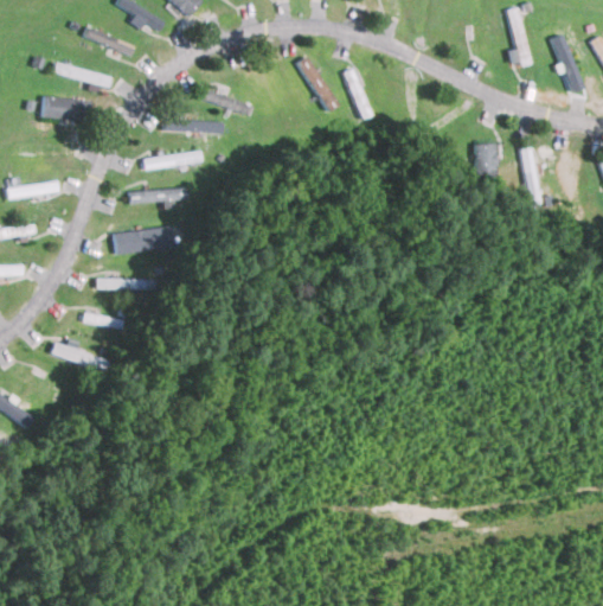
[(165,20),(129,0),(119,0),(116,5),(159,30),(165,20)]
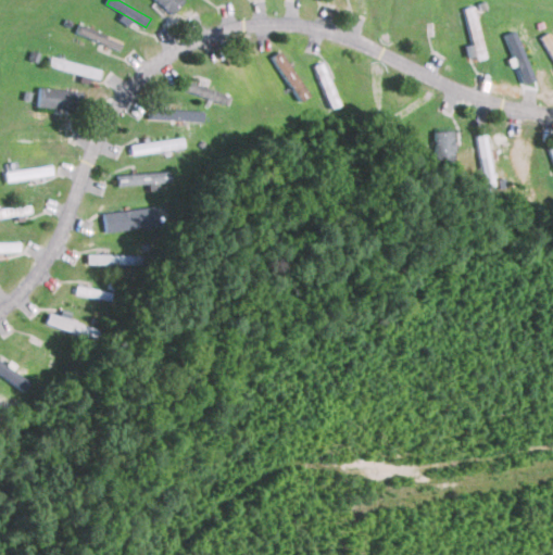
[(155,0),(172,15),(186,0),(185,0),(155,0)]
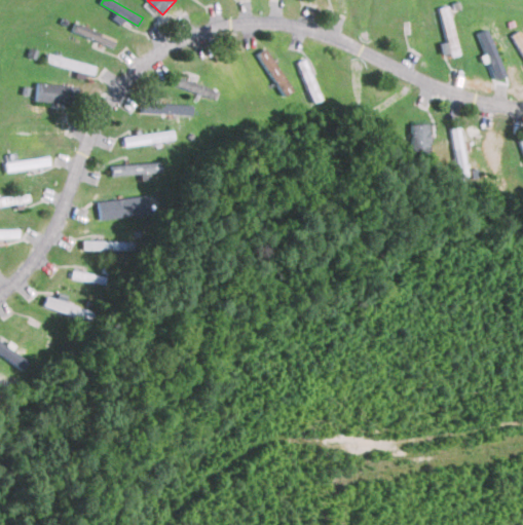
[(336,0),(337,13),(347,13),(346,0),(336,0)]
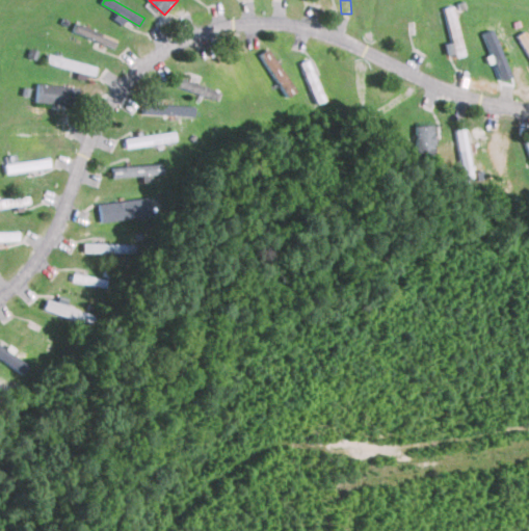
[(447,7),(454,58),(464,57),(456,6),(447,7)]
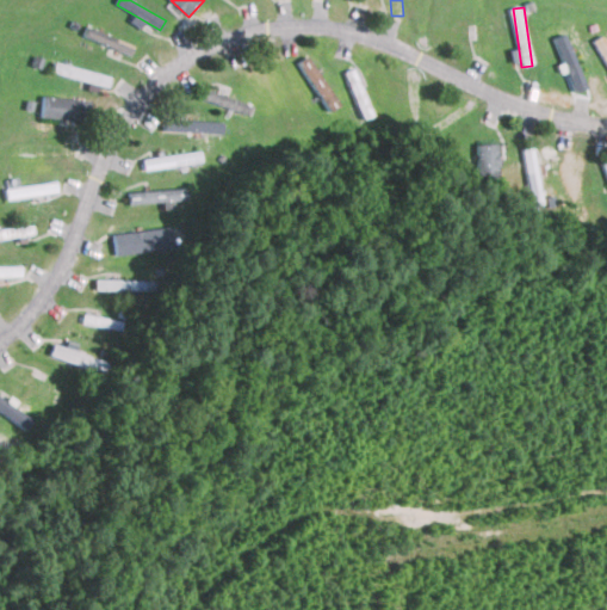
[(85,41),(132,53),(135,43),(87,31),(85,41)]
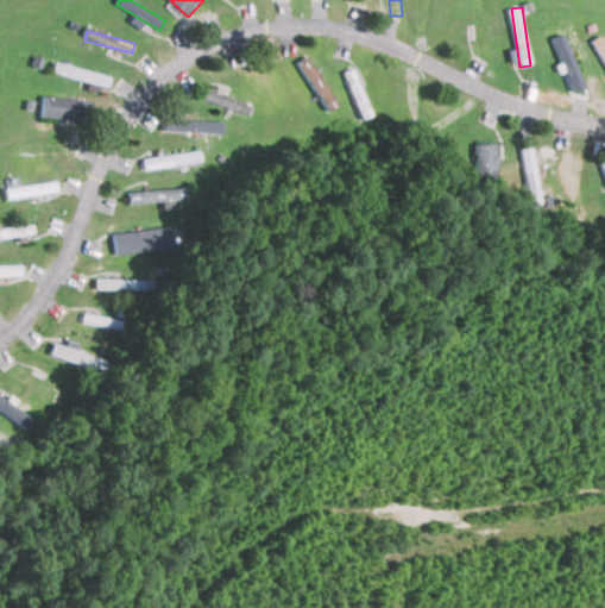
[(329,112),(340,106),(308,56),(297,63),(329,112)]
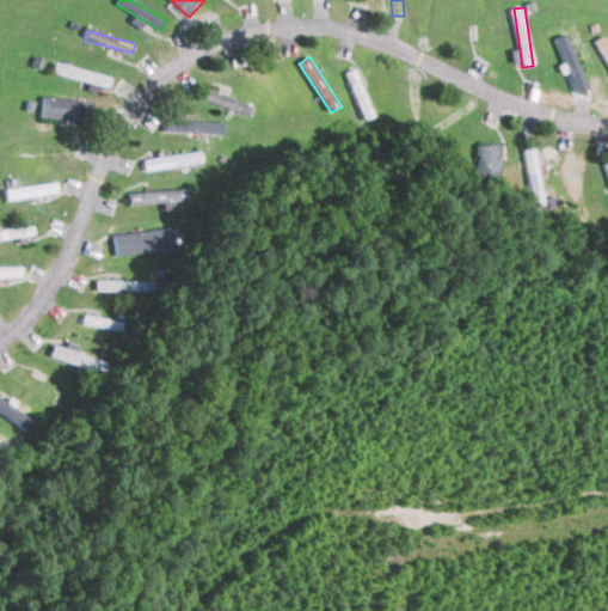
[(112,78),(56,62),(53,74),(109,89),(112,78)]
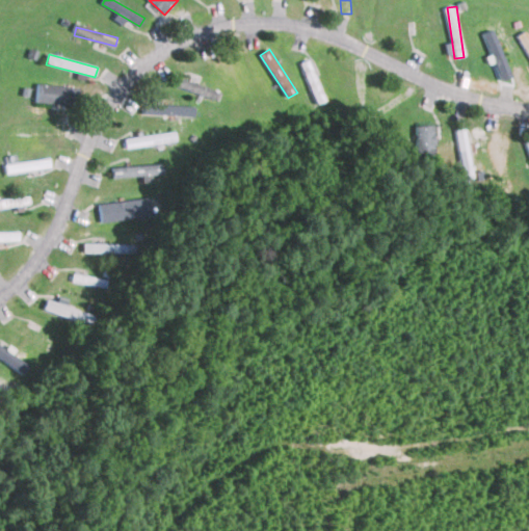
[(220,91),(179,78),(176,86),(217,101),(220,91)]
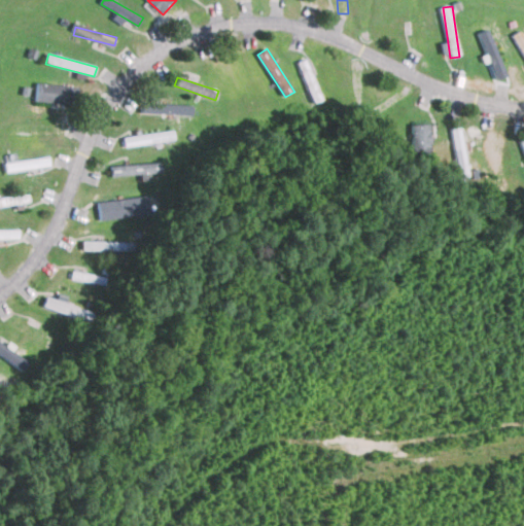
[(72,85),(37,84),(37,103),(71,104),(72,85)]
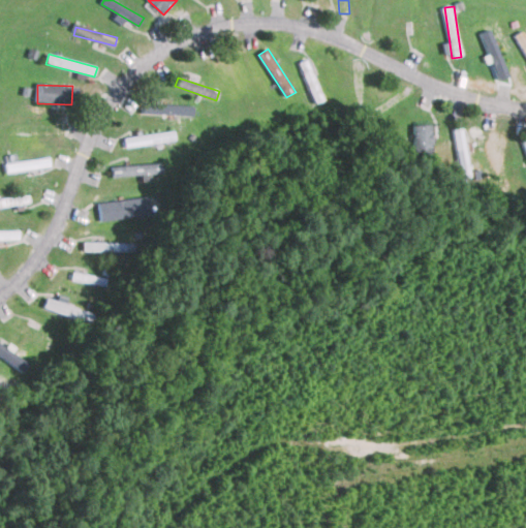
[(143,115),(192,117),(193,105),(144,103),(143,115)]
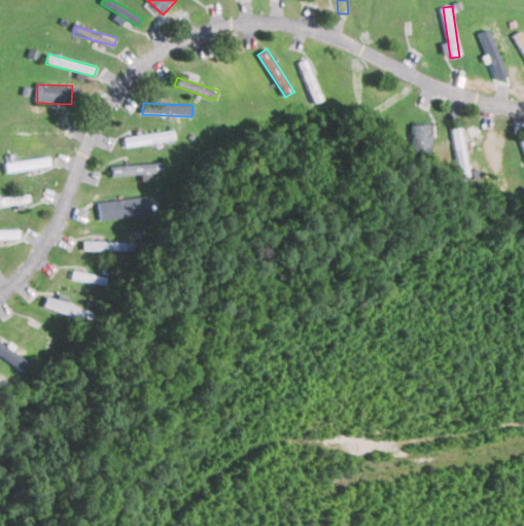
[(413,125),(414,153),(431,152),(430,125),(413,125)]
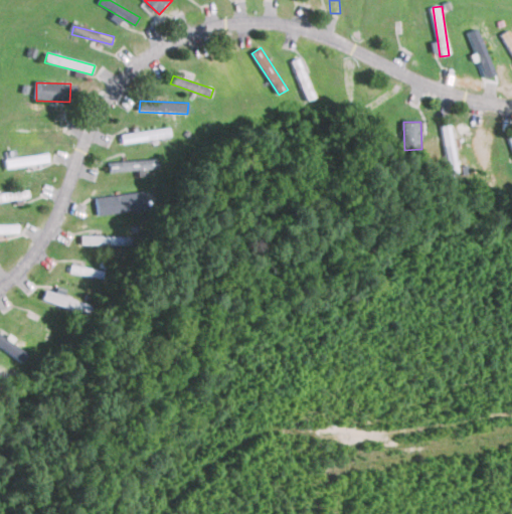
[(444,126),(449,174),(458,173),(453,125),(444,126)]
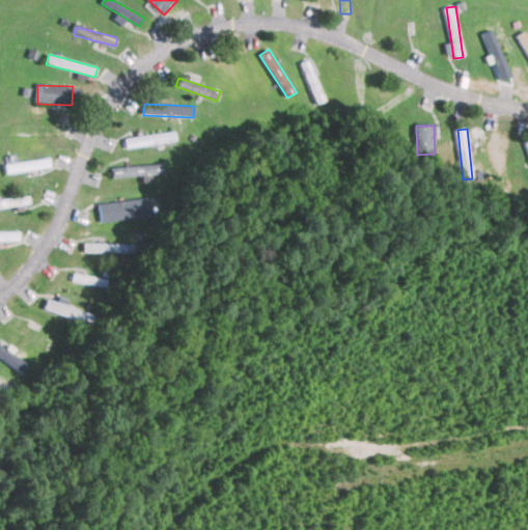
[(501,182),(512,179),(501,132),(491,135),(501,182)]
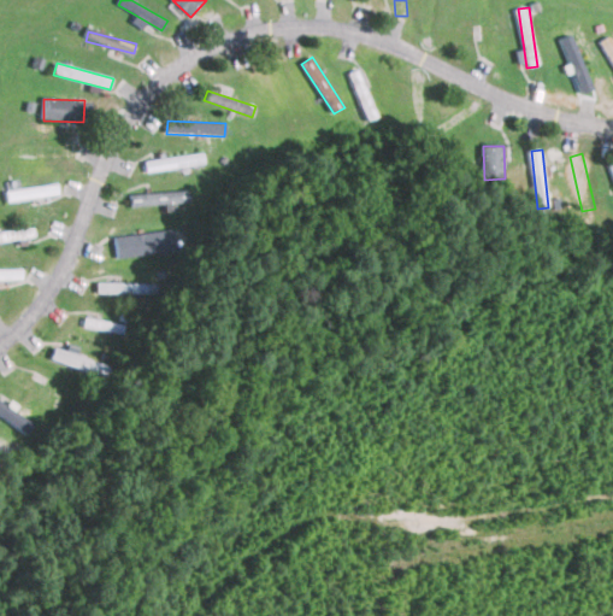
[(154,160),(154,169),(175,169),(174,159),(154,160)]
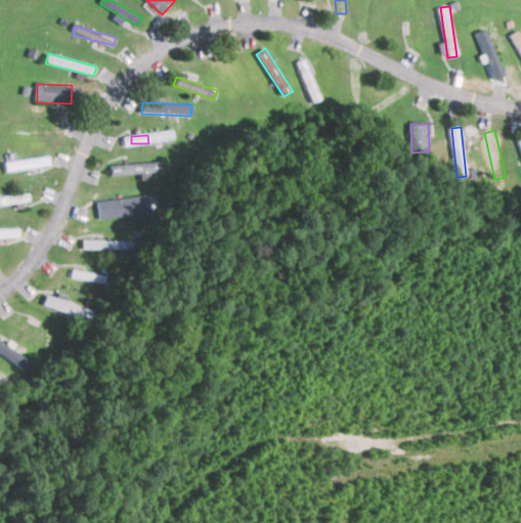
[(51,165),(49,156),(5,163),(6,173),(51,165)]
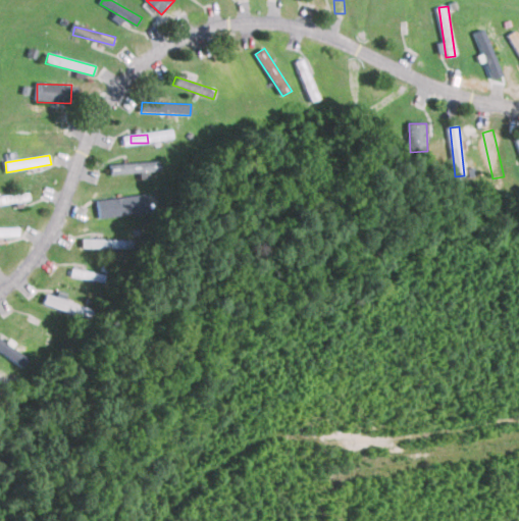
[(111,173),(161,172),(160,162),(111,163),(111,173)]
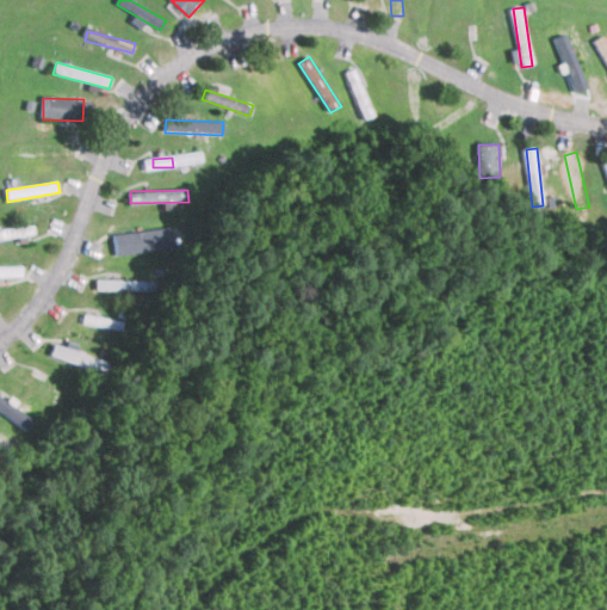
[(33,227),(4,228),(4,232),(0,232),(0,238),(33,238),(33,227)]
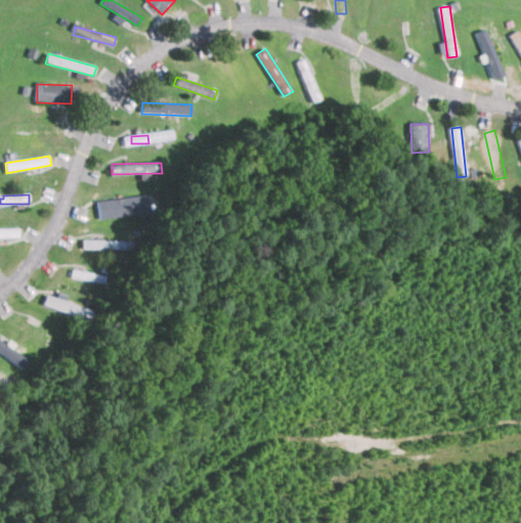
[(150,214),(148,194),(98,200),(99,219),(150,214)]
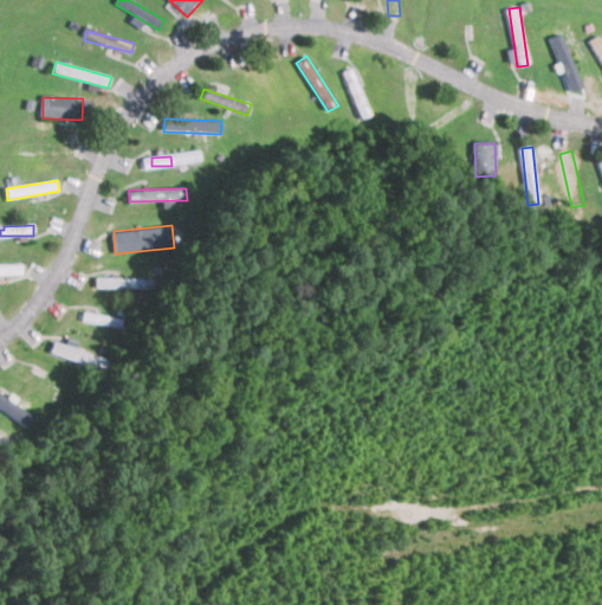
[(23,264),(0,264),(0,276),(23,276),(23,264)]
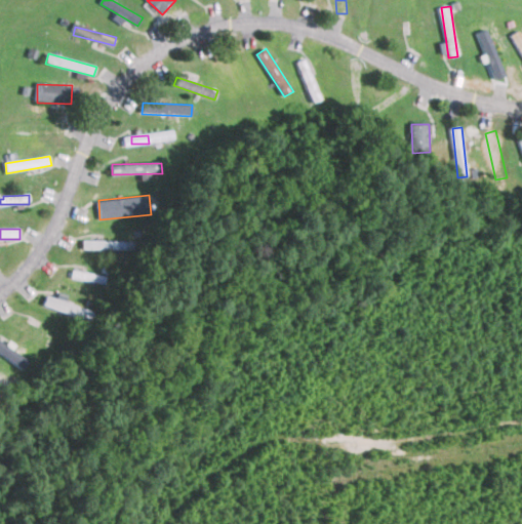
[(133,241),(83,240),(83,250),(133,251),(133,241)]
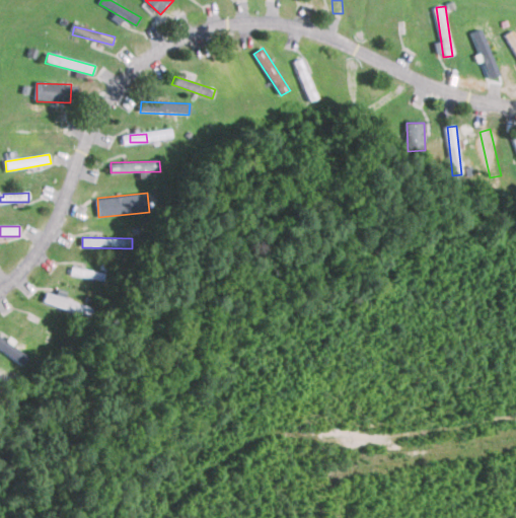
[(44,304),(70,309),(72,299),(46,294),(44,304)]
